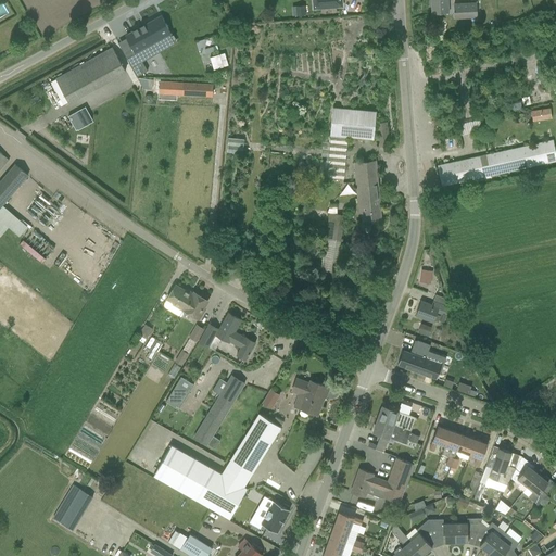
[(313,0),(314,9),(343,7),(342,0),(313,0)]
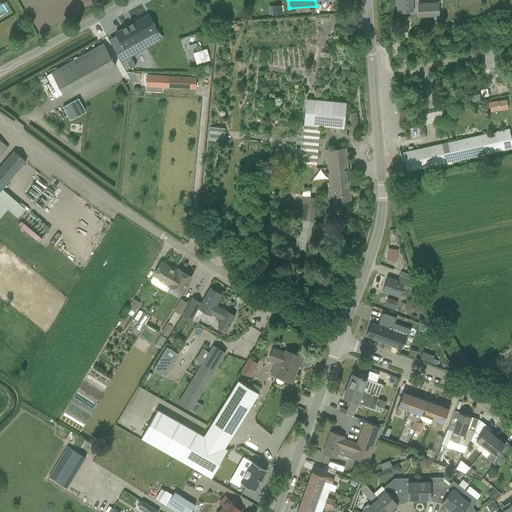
[(397,0),(398,13),(418,12),(419,17),(440,16),(439,3),(418,4),(418,6),(413,6),(412,0),(397,0)]
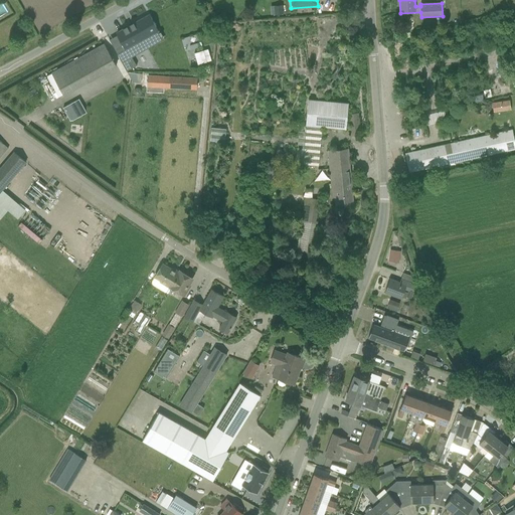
[(274,6),(274,15),(283,14),(282,5),(274,6)]
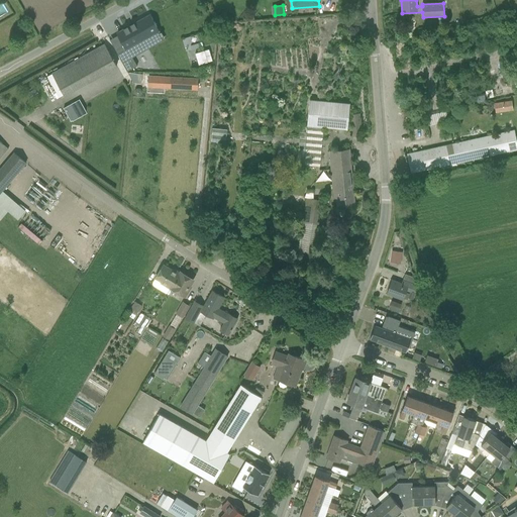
[(117,33),(118,34),(128,54),(150,41),(147,35),(158,29),(150,15),(117,33)]
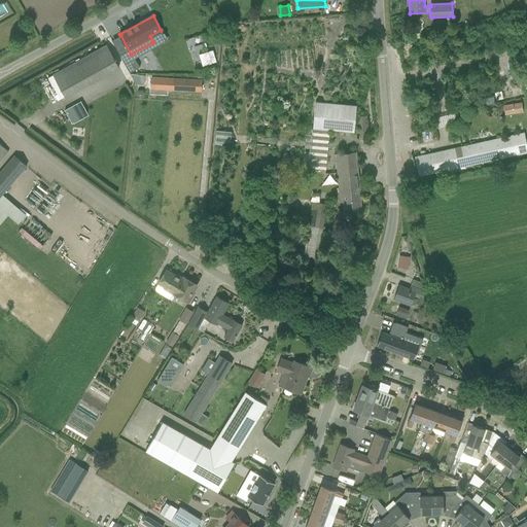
[(107,45),(100,49),(111,71),(118,67),(107,45)]
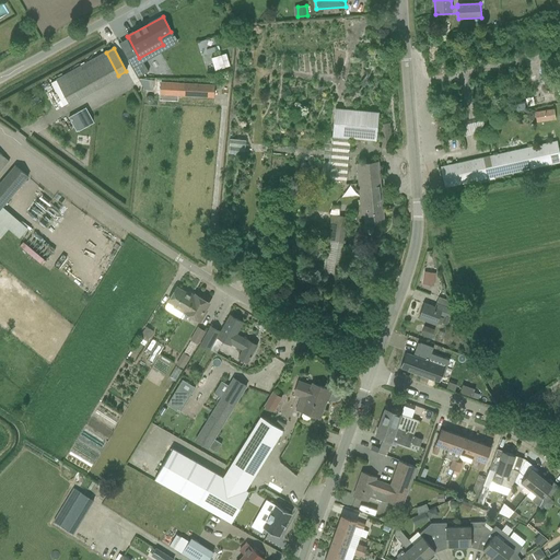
[(211,58),(216,70),(230,66),(225,54),(211,58)]
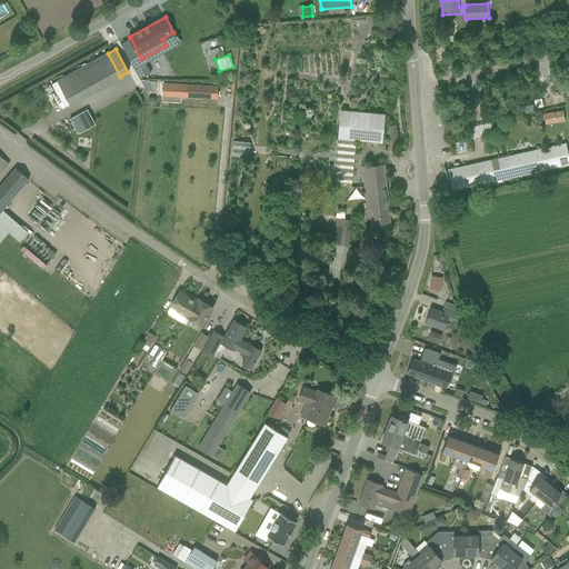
[(151,72),(146,63),(146,62),(135,68),(140,79),(151,72)]
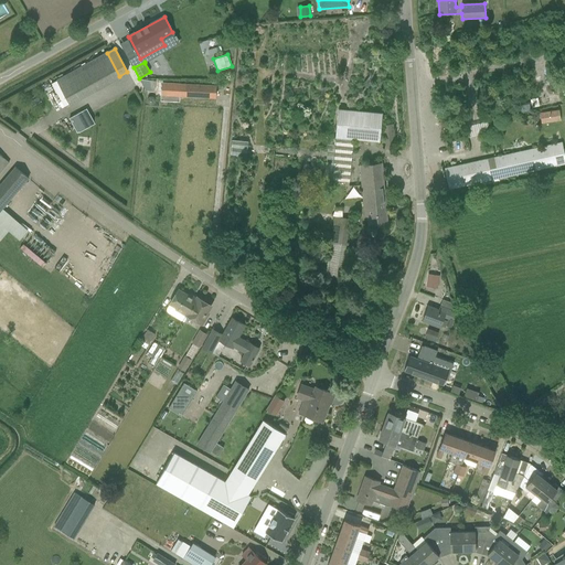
[(70,104),(57,81),(52,84),(64,106),(70,104)]
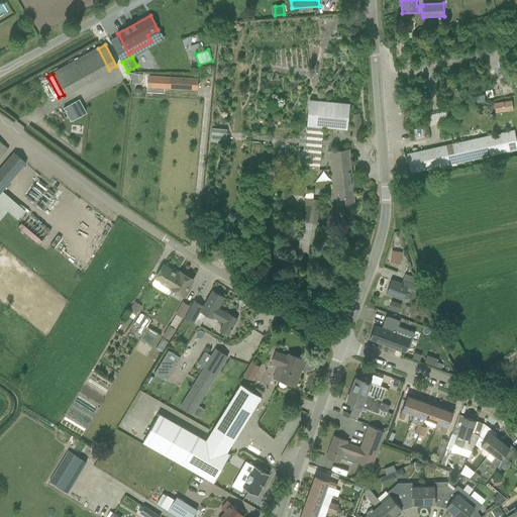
[(166,78),(165,88),(190,89),(190,86),(198,86),(198,79),(166,78)]
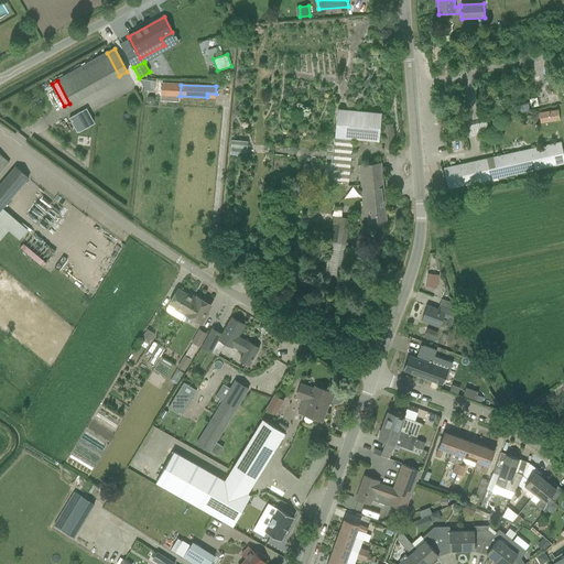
[(86,109),(69,118),(77,132),(94,123),(86,109)]
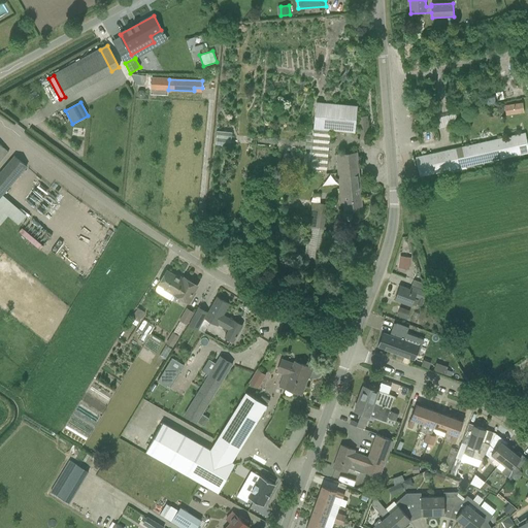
[(314,128),(306,128),(303,167),(326,170),(330,130),(355,132),(357,105),(317,102),(314,128)]
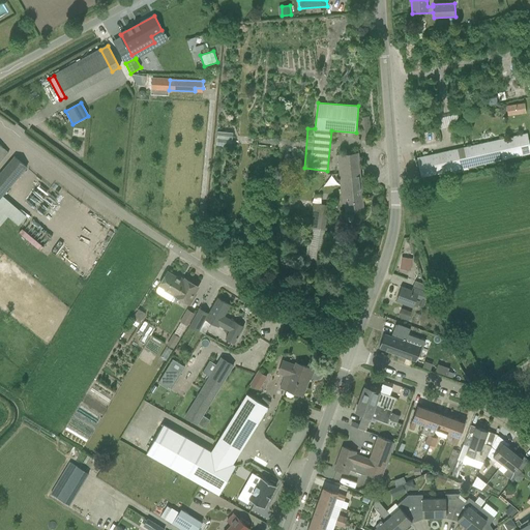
[(525,113),(524,102),(505,104),(506,114),(525,113)]
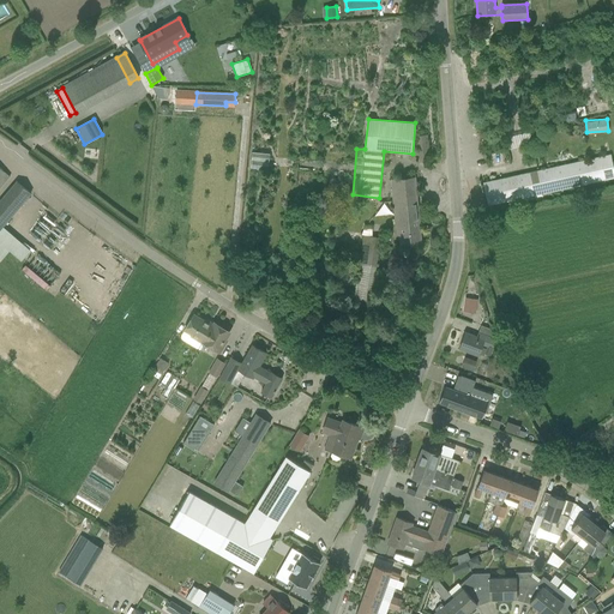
[(427,136),(416,137),(419,161),(429,160),(427,136)]
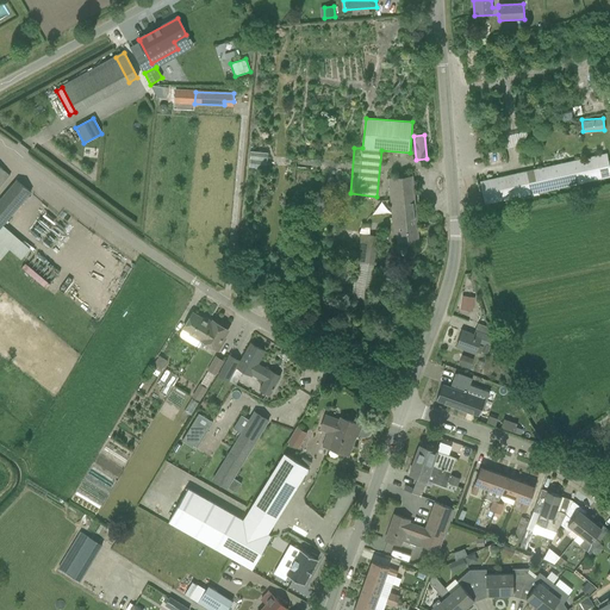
[(249,161),(266,161),(266,151),(249,150),(249,161)]
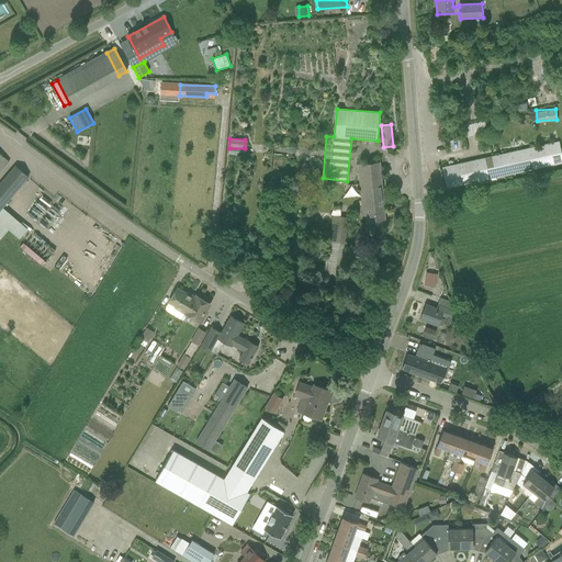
[(559,143),(442,168),(442,169),(441,170),(440,169),(442,179),(444,188),(445,188),(445,187),(447,186),(447,188),(561,163),(561,155),(561,153),(559,143)]
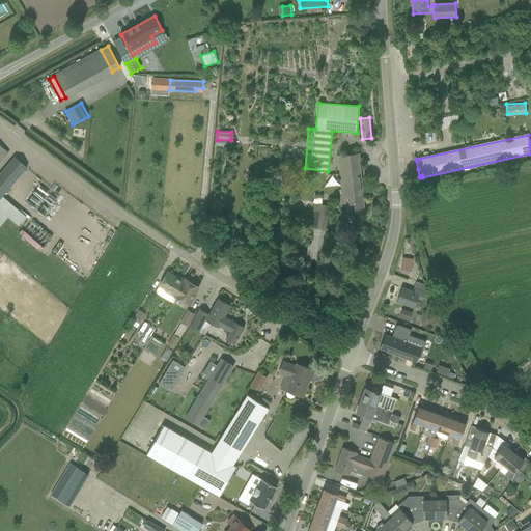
[(0,162),(8,152),(0,144),(0,162)]
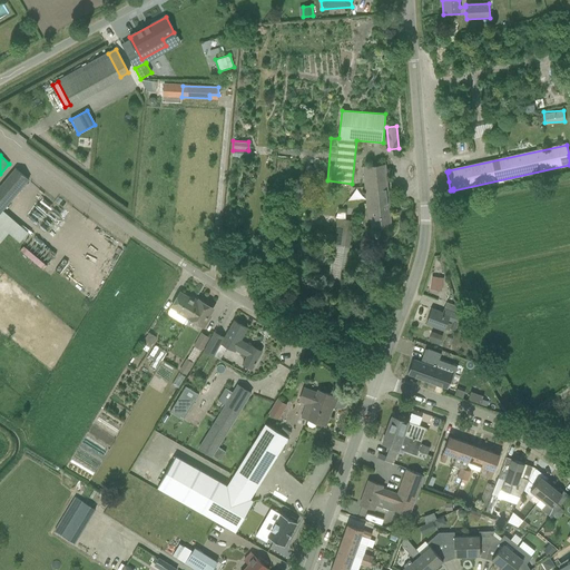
[(391,225),(385,165),(384,164),(363,166),(367,219),(371,219),(371,227),(391,225)]
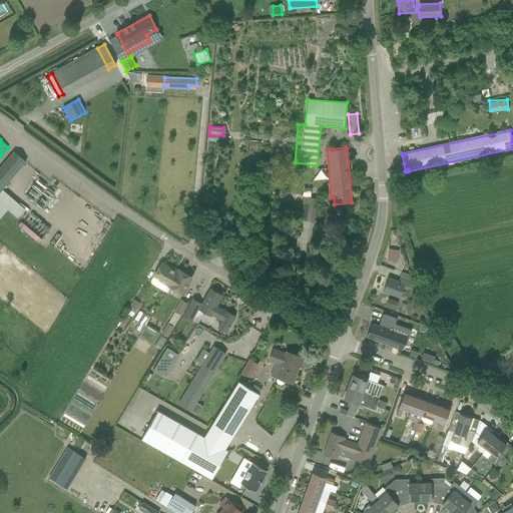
[(0,170),(0,189),(24,160),(15,153),(0,170)]
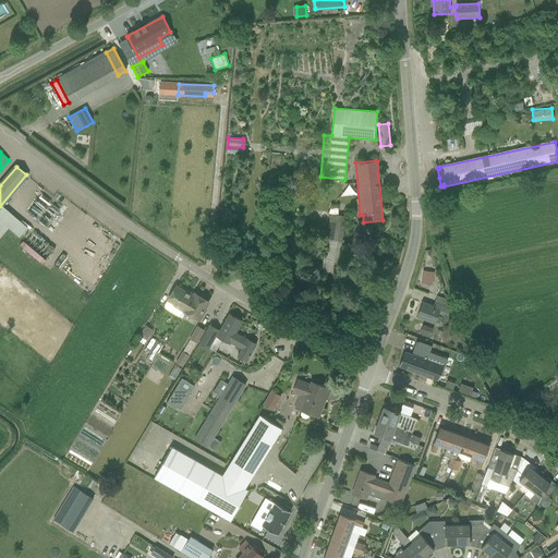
[(346,216),(330,214),(323,270),(338,271),(346,216)]
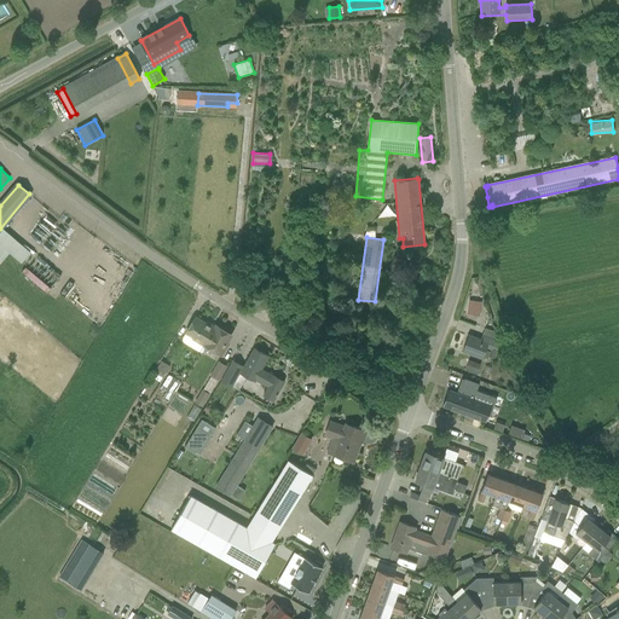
[(346,262),(360,262),(362,246),(346,246),(346,262)]
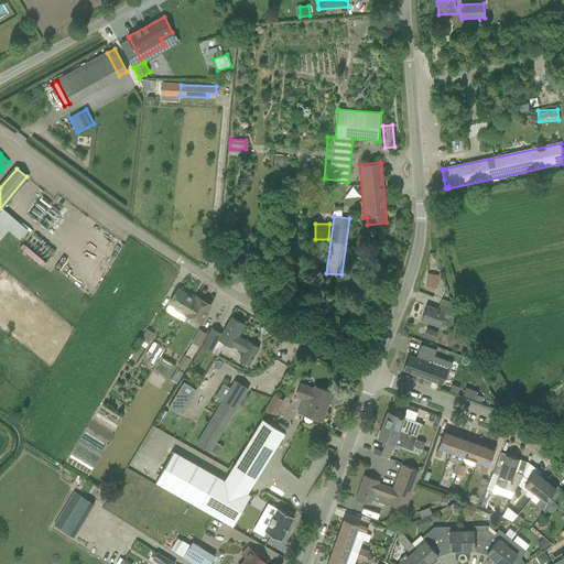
[(427,273),(425,284),(437,286),(440,275),(427,273)]
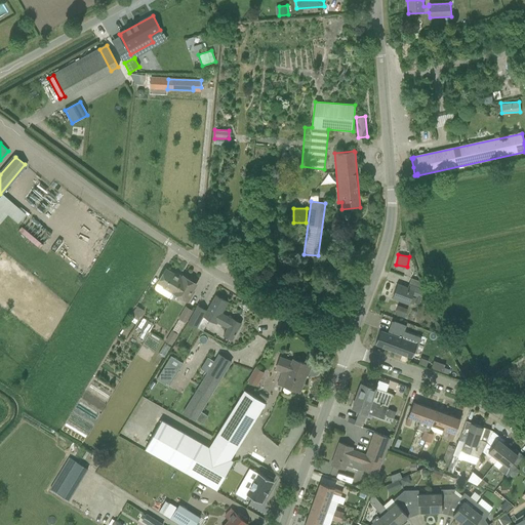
[(171,298),(184,276),(182,279),(166,270),(158,282),(164,286),(163,287),(173,293),(170,297),(171,298)]
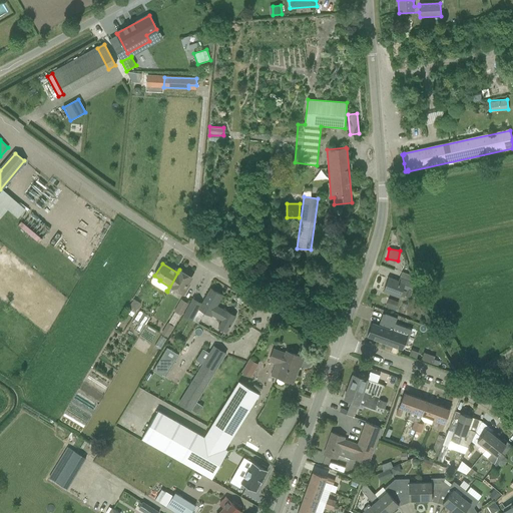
[(192,278),(179,270),(167,292),(170,287),(183,295),(189,285),(188,284),(192,278)]
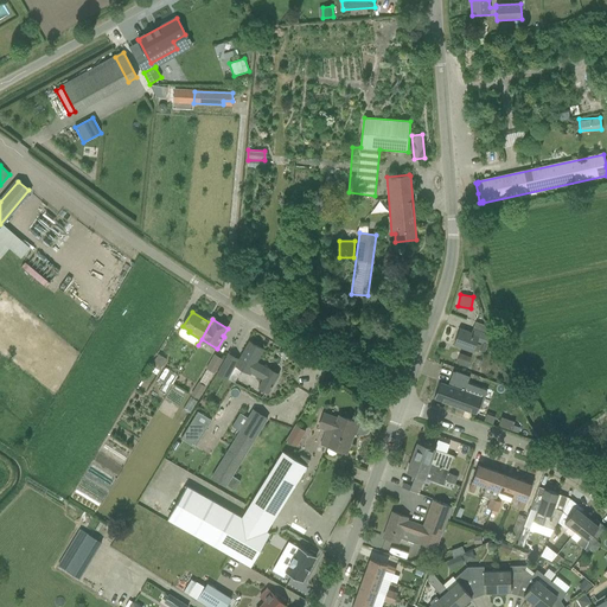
[(485,333),(487,326),(475,321),(473,328),(471,333),(460,328),(454,344),(474,352),(478,340),(483,342),(479,350),(485,351),(490,334),(485,333)]
